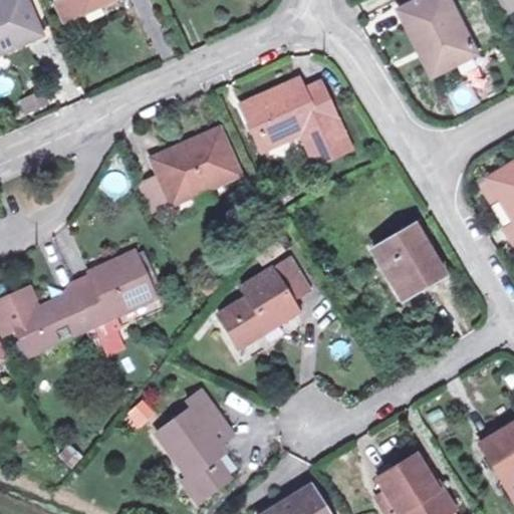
[(29,0),(0,0),(0,49),(43,29),(29,0)]
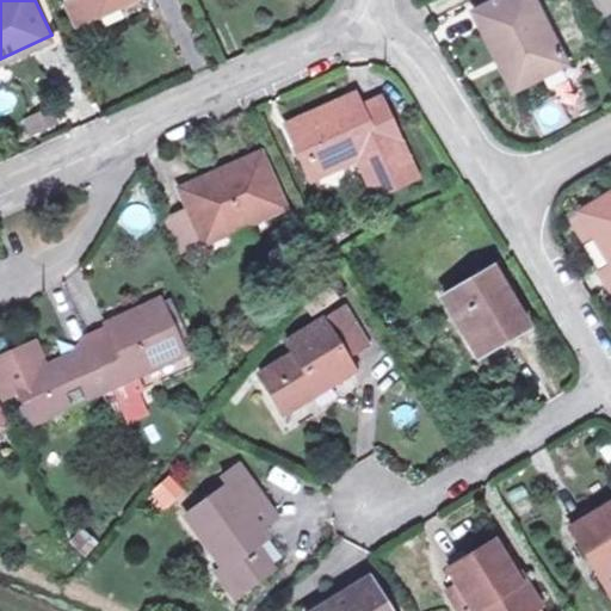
[(72,0),(81,18),(121,0),(72,0)]
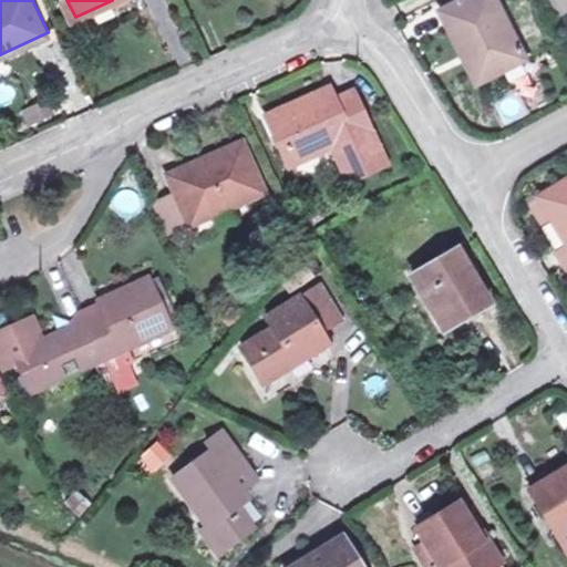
[(473,79),(521,57),(494,0),(455,0),(440,7),(473,79)]
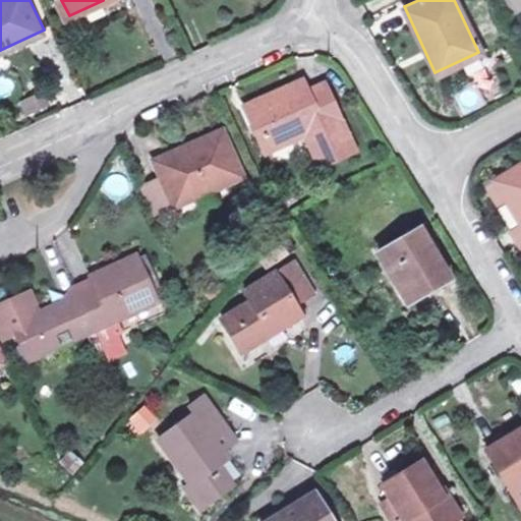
[(353,147),(325,79),(307,87),(302,75),(245,100),(266,146),(304,129),(319,162),(353,147)]
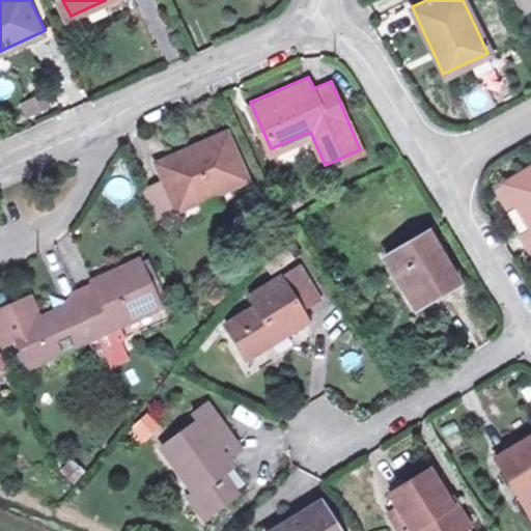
[(459,95),(470,116),(492,106),(481,84),(459,95)]
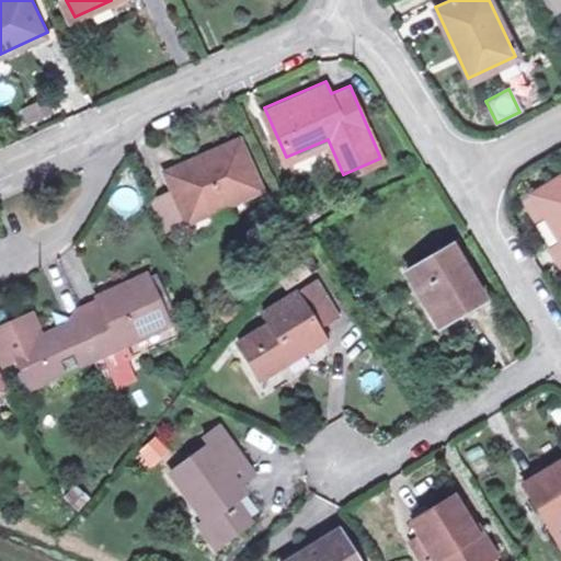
[(264,181),(241,133),(168,165),(181,190),(161,198),(173,222),(264,181)]
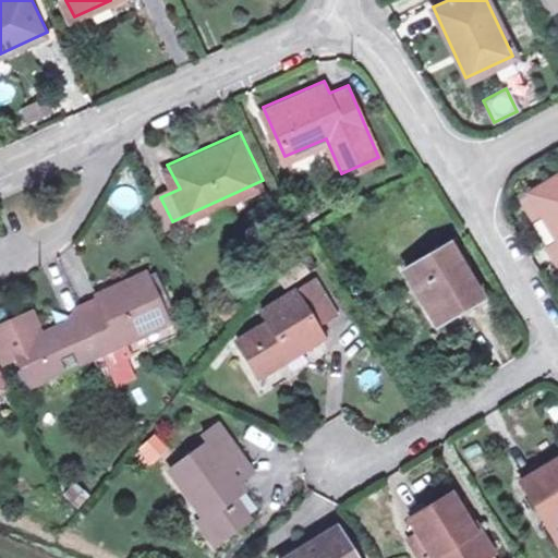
[(557,162),(525,183),(538,204),(557,235),(557,162)]
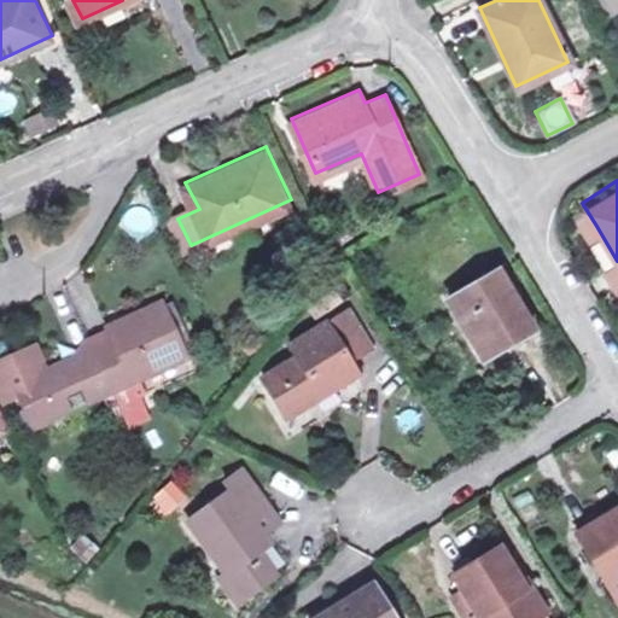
[(582,234),(596,226),(582,203),(567,211),(582,234)]
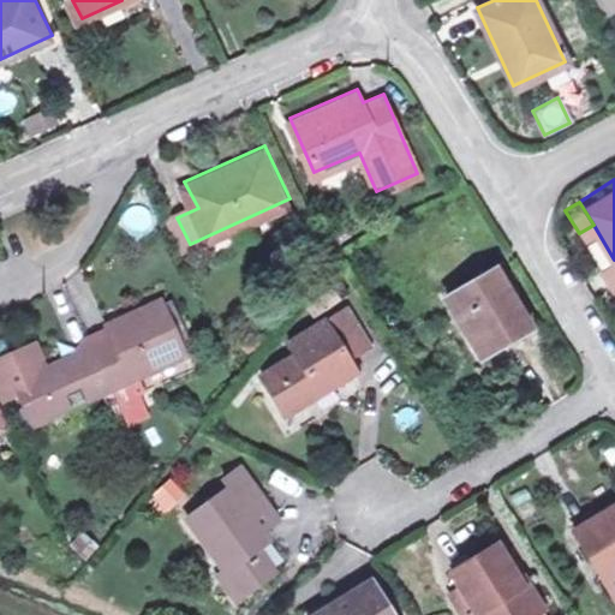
[(493,263),(446,292),(470,329),(477,323),(490,344),(529,320),(493,263)]
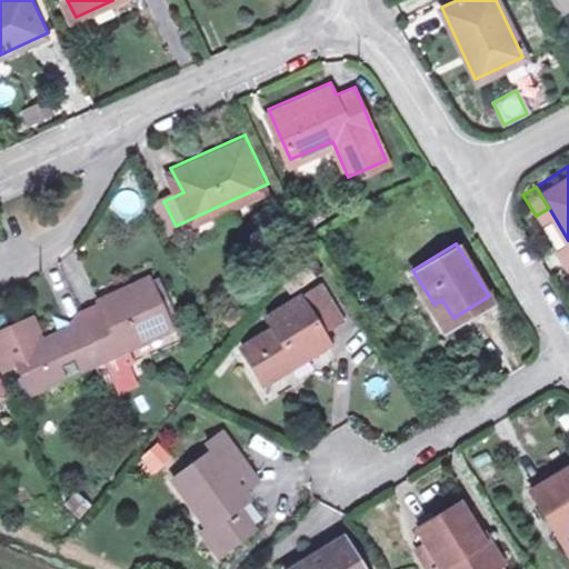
[(110,366),(132,358),(125,341),(175,319),(151,268),(100,290),(108,306),(88,315),(103,350),(110,366)]
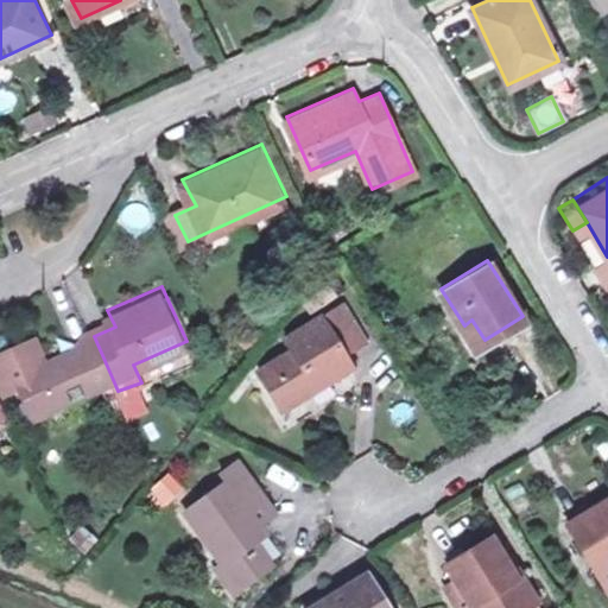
[(280,398),(353,360),(344,344),(362,336),(342,298),(283,328),(290,342),(260,359),(280,398)]
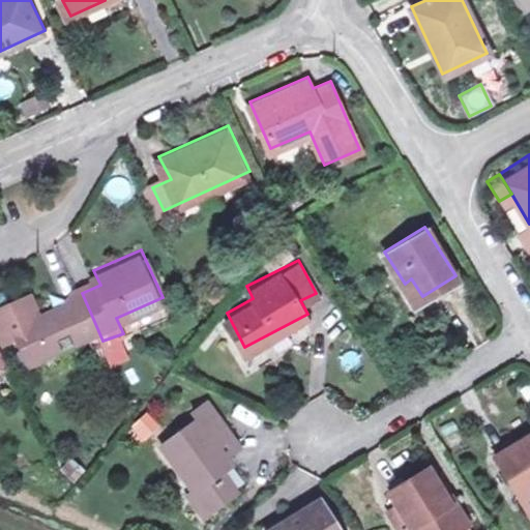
[(96,326),(82,293),(42,310),(33,287),(5,299),(15,321),(18,328),(29,354),(96,326)]
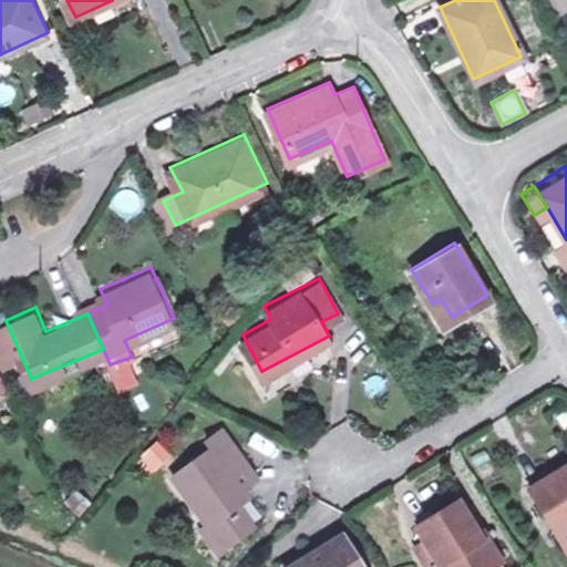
[(16,343),(6,320),(0,322),(0,346),(4,357),(19,351),(16,343)]
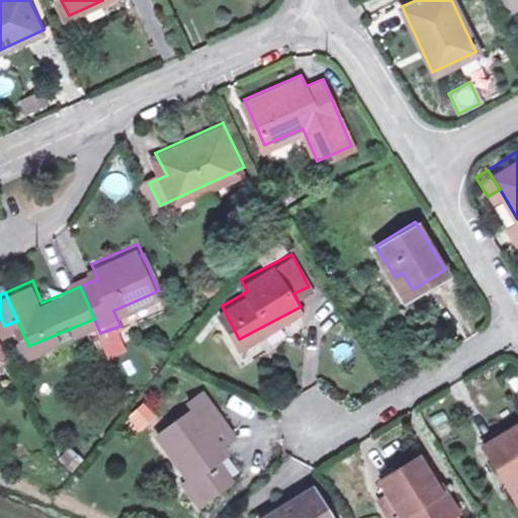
[(120,326),(100,333),(106,348),(126,341),(120,326)]
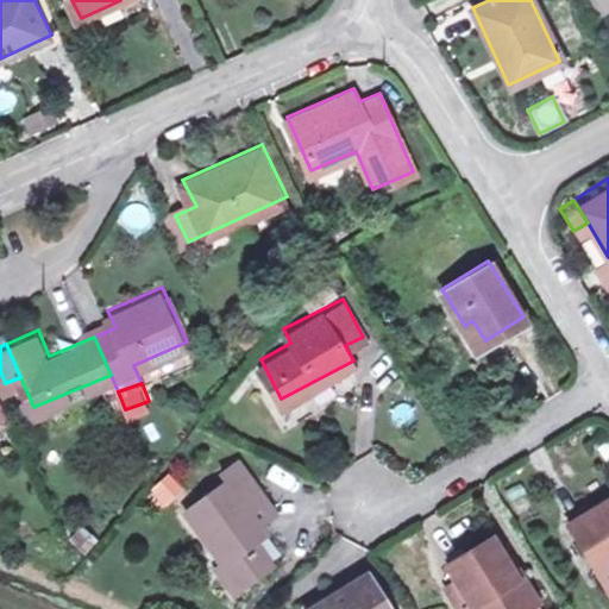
[(187,506),(225,558),(211,569),(226,592),(263,566),(248,544),(267,529),(252,509),(268,498),(238,458),(224,466),(230,476),(187,506)]
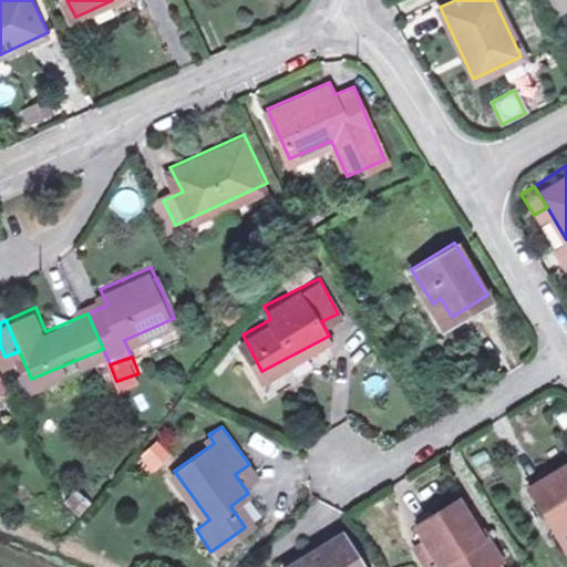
[(153,460),(168,441),(154,430),(140,449),(153,460)]
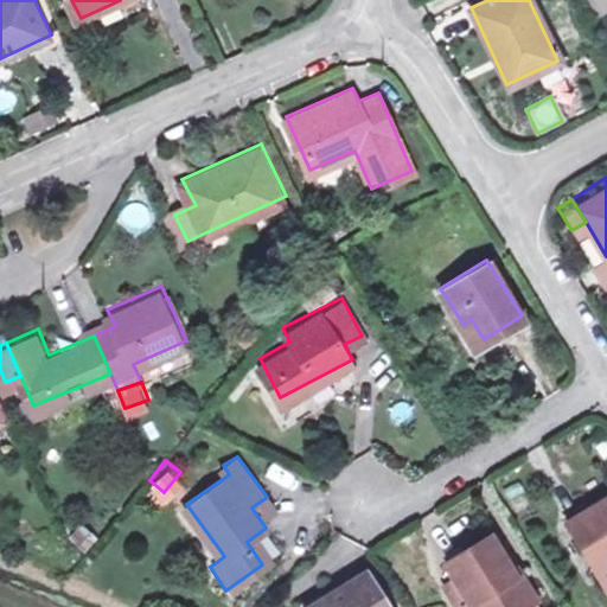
[(606,489),(564,516),(587,553),(592,550),(606,574),(606,489)]
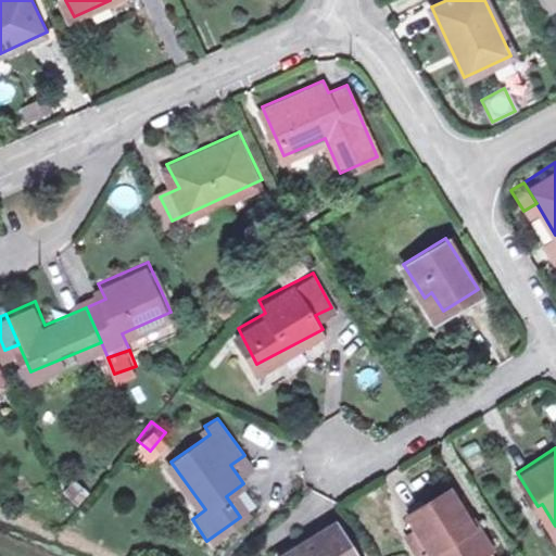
[(480,521),(474,525),(449,487),(409,512),(434,552),(429,555),(471,555),(493,542),(480,521)]
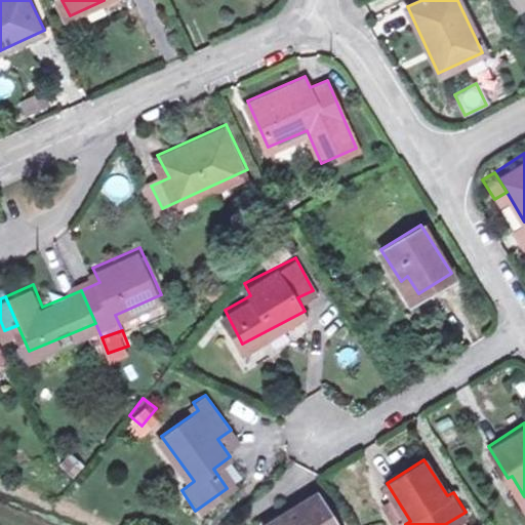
[(339,524),(318,488),(263,520),(266,524),(339,524)]
